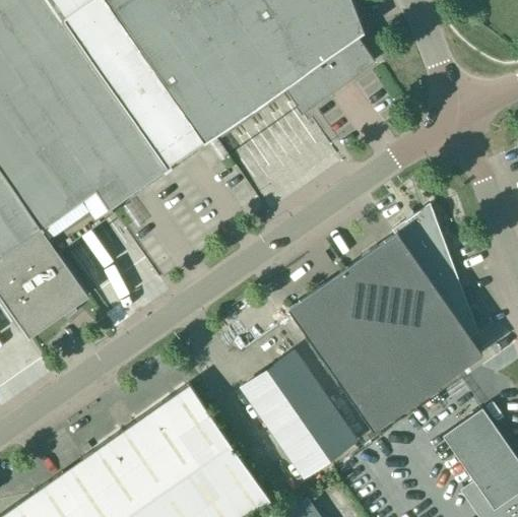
[(0,0),(0,293),(30,337),(65,314),(67,317),(75,310),(74,308),(89,297),(43,232),(45,230),(44,228),(98,190),(111,208),(155,177),(285,86),(303,113),(377,62),(359,37),(365,31),(352,0),(0,0)]
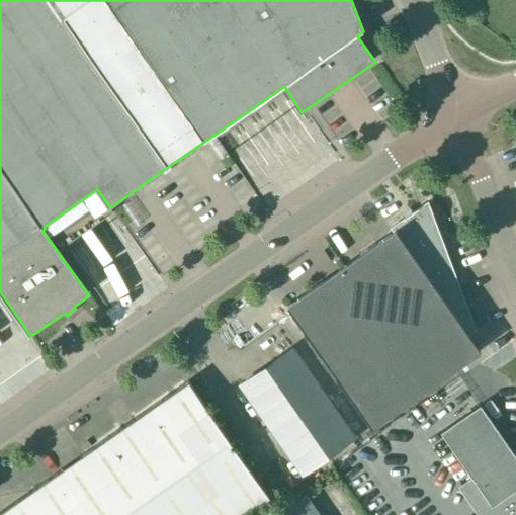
[(373,429),(482,353),(469,336),(477,332),(429,205),(393,231),(396,234),(288,308),(373,429)]
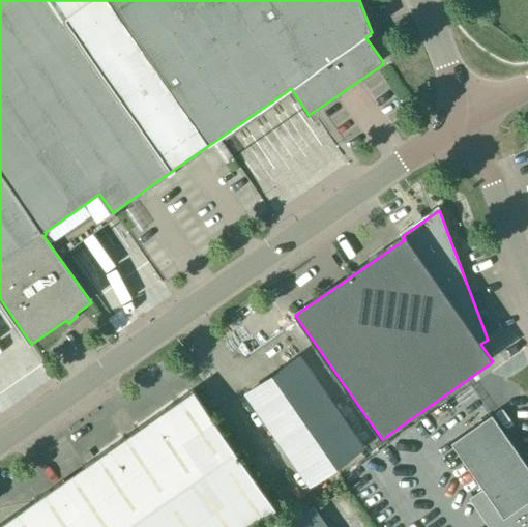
[(311,489),(365,450),(301,359),(246,398),(311,489)]
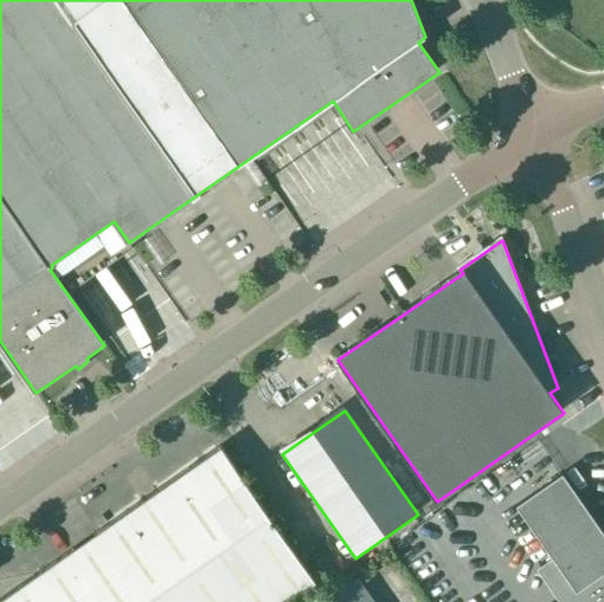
[(294,601),(317,586),(223,450),(4,601),(294,601)]
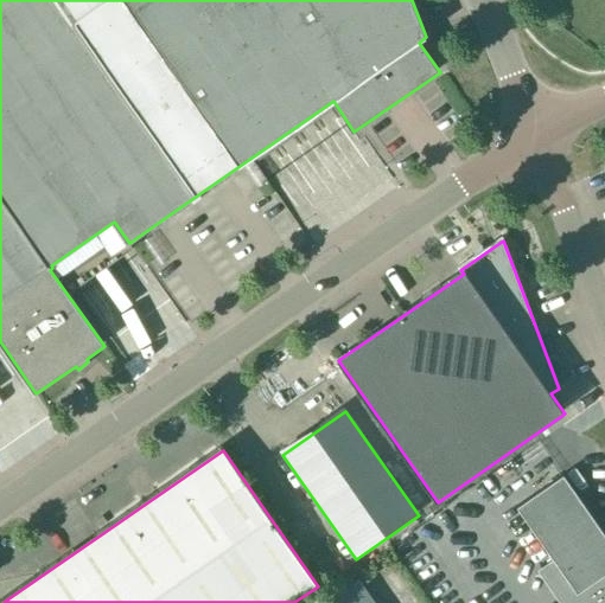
[(604,602),(604,534),(565,478),(518,510),(558,565),(545,575),(565,602),(604,602)]
